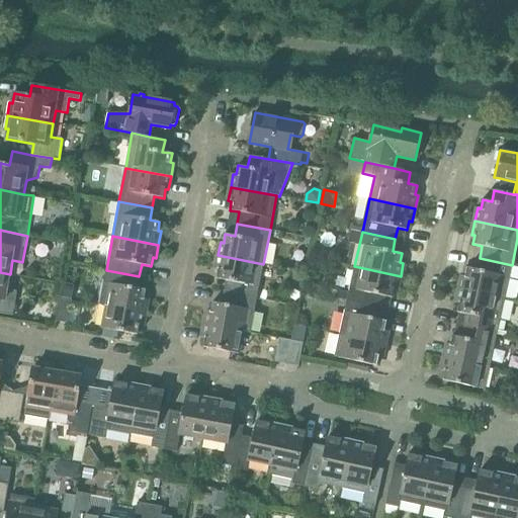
[(315,245),(313,255),(326,257),(327,247),(315,245)]
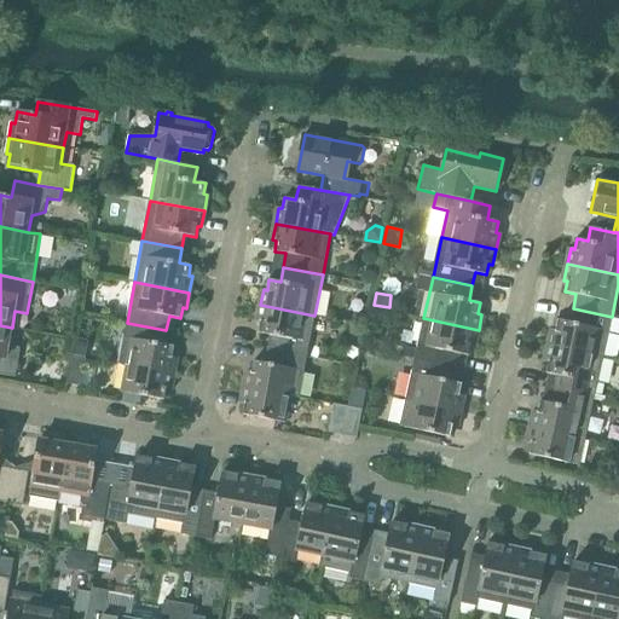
[(271,335),(267,350),(307,357),(314,316),(260,305),(258,322),(261,322),(259,333),(271,335)]
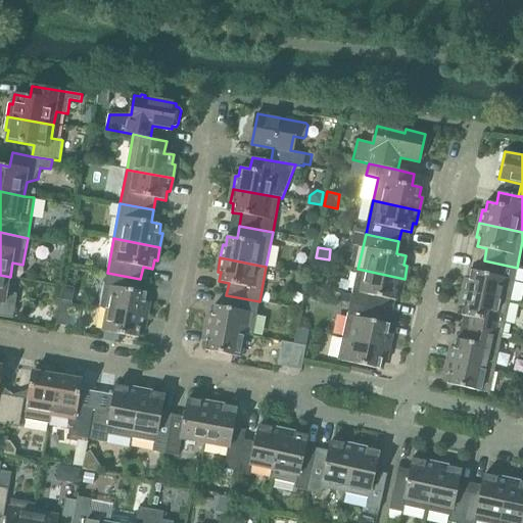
[(467,278),(464,292),(510,301),(517,268),(484,260),(481,273),(472,270),(470,279),(467,278)]
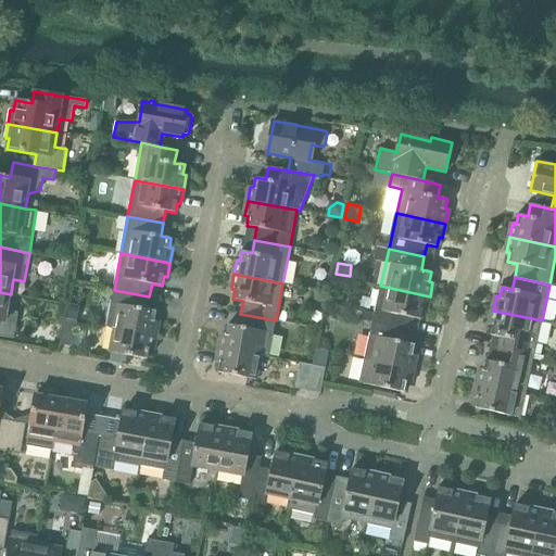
[(318,281),(316,289),(326,291),(327,282),(318,281)]
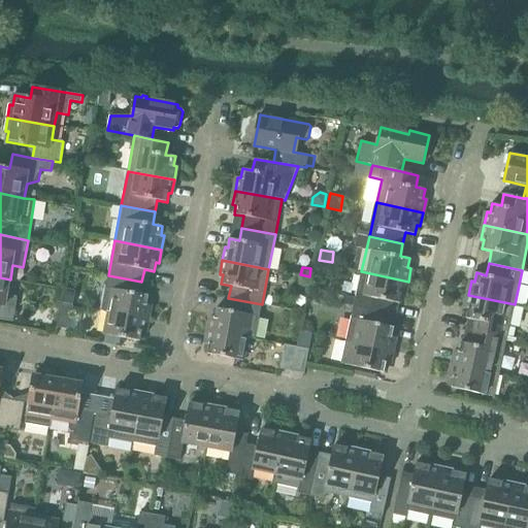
[(343,295),(341,303),(354,306),(388,314),(390,301),(400,303),(401,294),(405,295),(408,282),(361,271),(356,298),(343,295)]
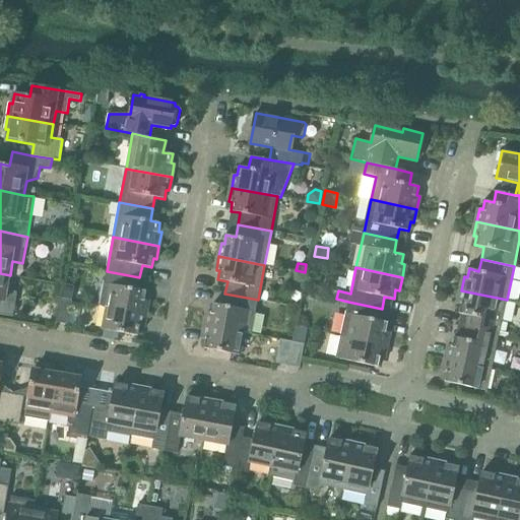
[(100,306),(108,307),(146,314),(148,301),(145,300),(147,291),(137,289),(139,277),(107,271),(100,306)]
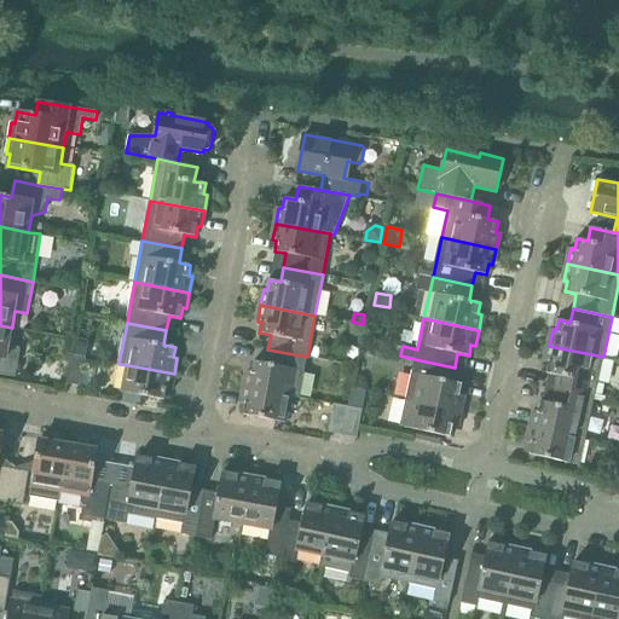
[(12,328),(0,325),(0,374),(16,377),(21,348),(9,346),(12,328)]
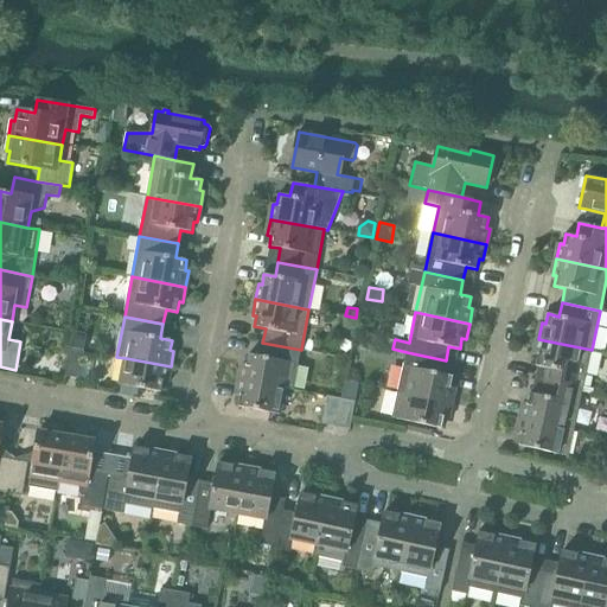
[(548,369),(544,382),(583,390),(592,350),(538,339),(535,355),(538,356),(536,365),(548,369)]
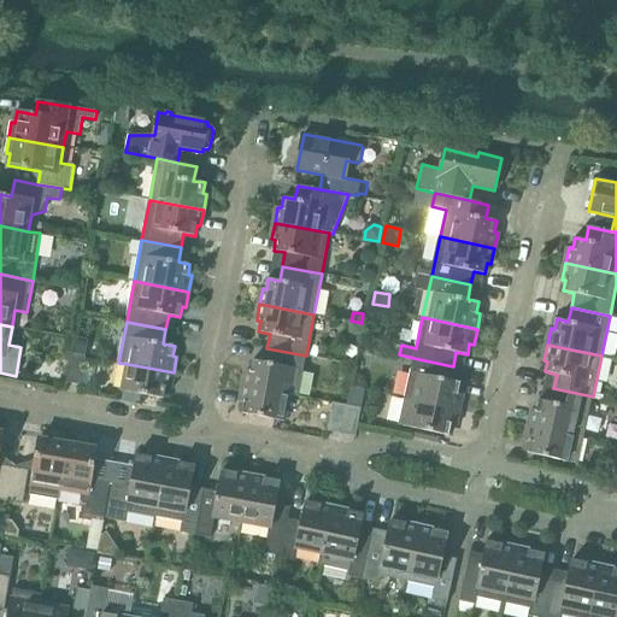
[(72,346),(71,354),(86,357),(87,348),(72,346)]
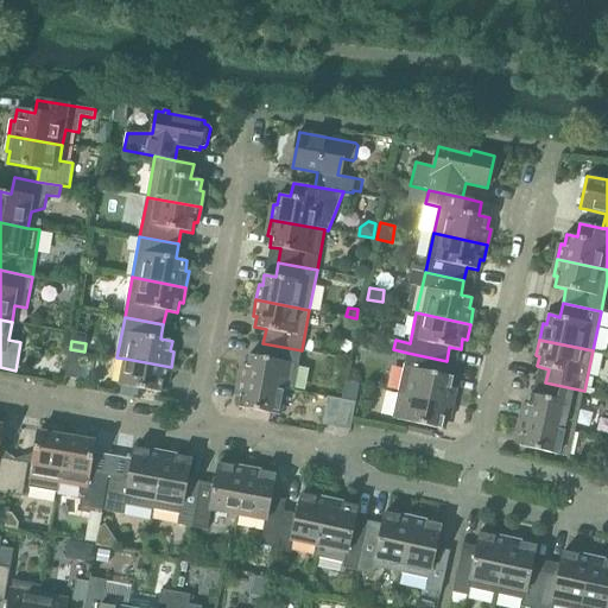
[(244,365),(241,380),(285,388),(295,391),(302,350),(263,343),(260,358),(249,355),(247,365),(244,365)]
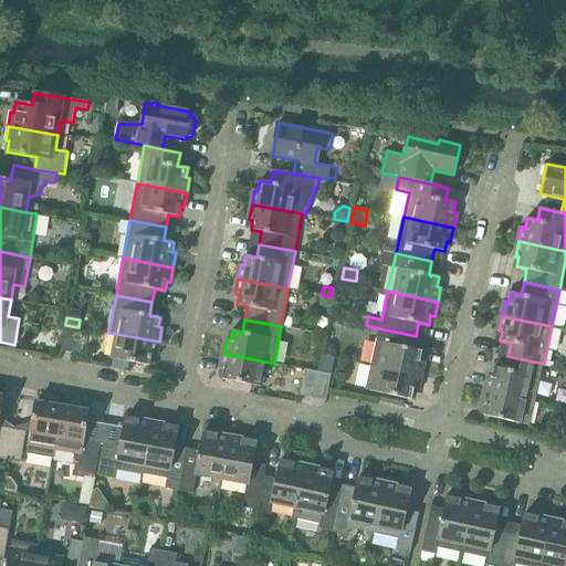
[(79,327),(65,325),(61,350),(73,353),(79,327)]
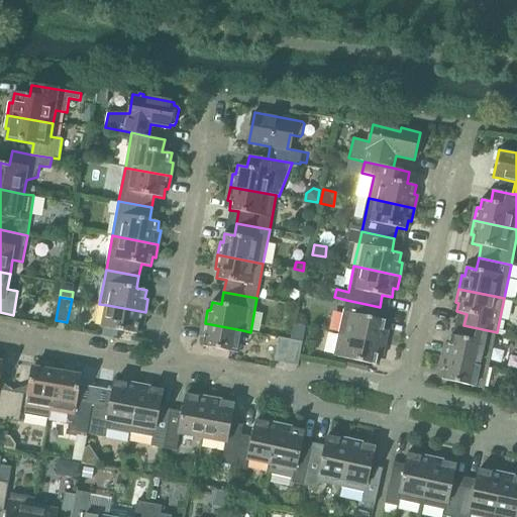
[(346,300),(339,333),(385,343),(388,330),(385,329),(386,321),(377,318),(380,307),(346,300)]
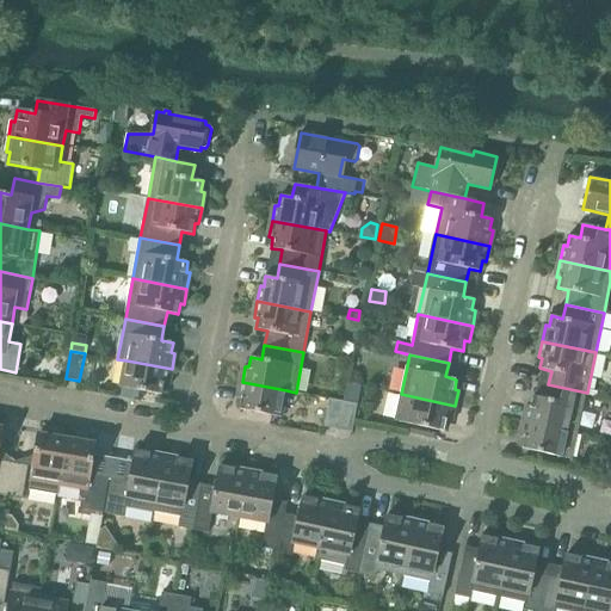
[(172,369),(127,360),(122,387),(162,395),(165,384),(168,384),(172,369)]
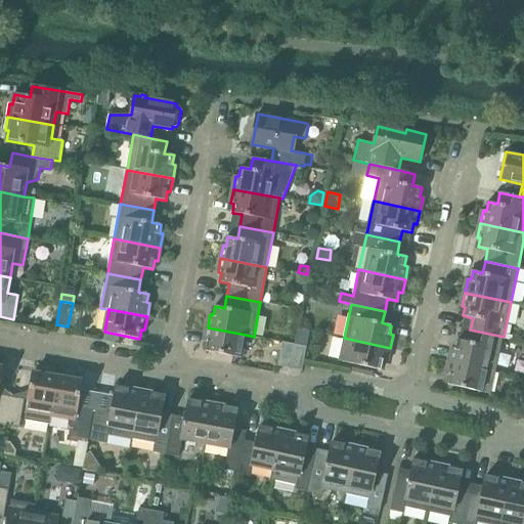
[(246,335),(208,328),(205,341),(208,342),(207,351),(242,357),(246,335)]
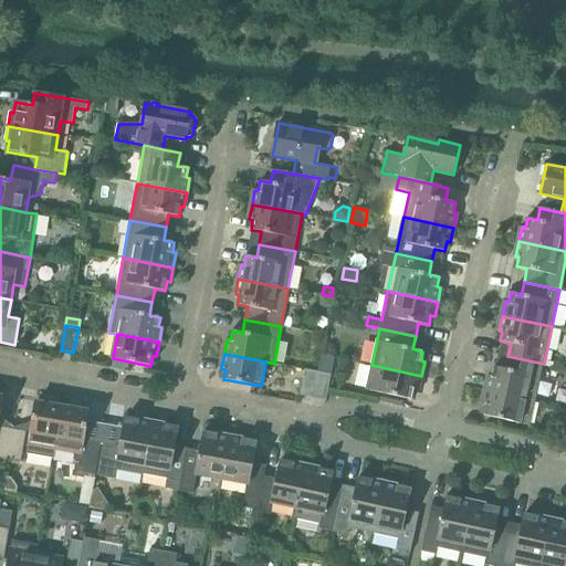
[(489,376),(485,390),(535,401),(544,364),(507,356),(505,369),(494,367),(492,376),(489,376)]
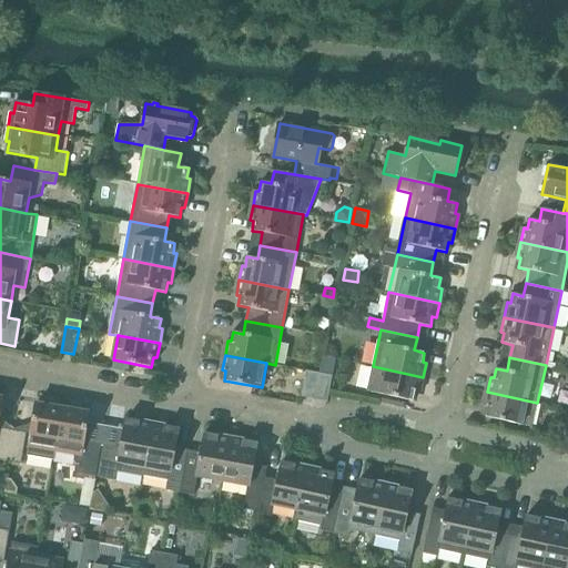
[(128,373),(130,364),(113,362),(112,369),(128,373)]
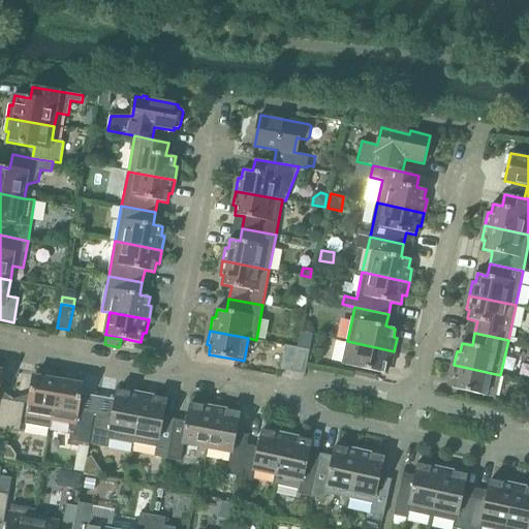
[(394,351),(347,341),(342,364),(385,373),(387,365),(391,365),(394,351)]
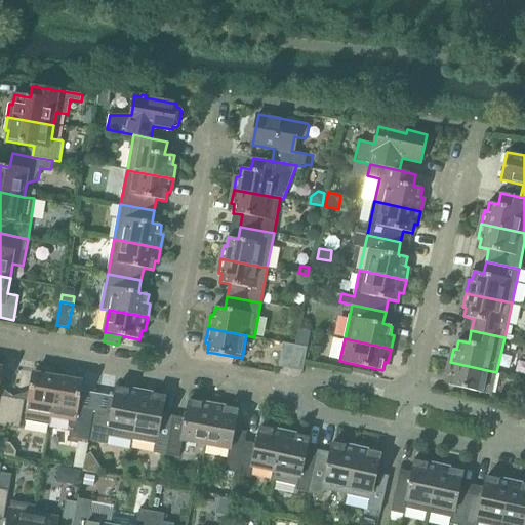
[(279,367),(291,369),(295,345),(284,342),(279,367)]
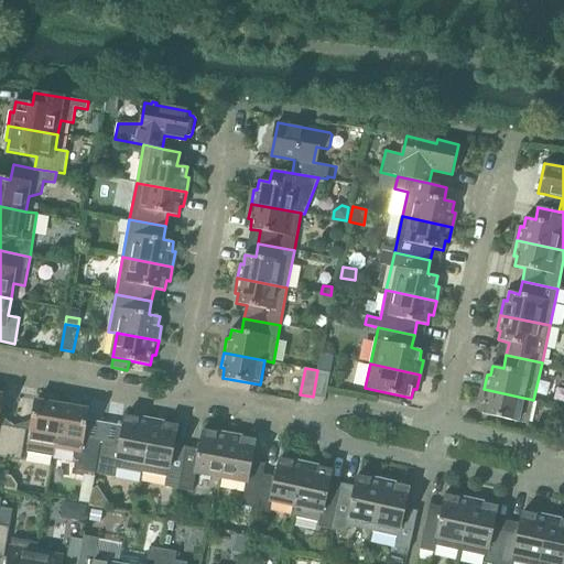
[(317,370),(313,397),(325,399),(331,372),(317,370)]
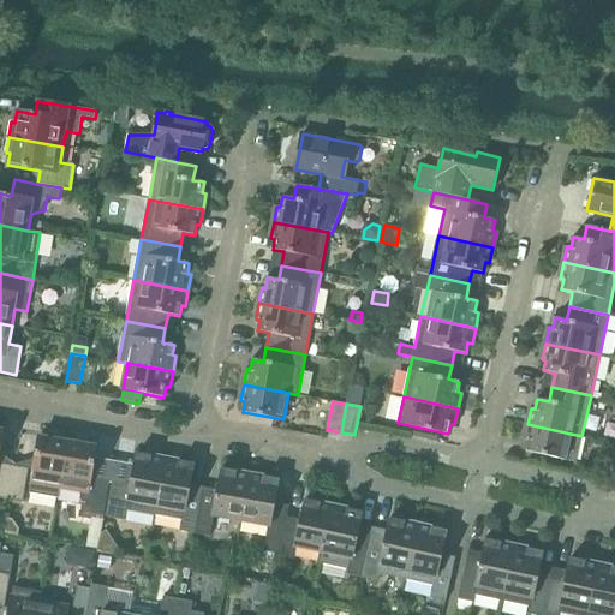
[(581,436),(527,424),(524,440),(529,441),(526,452),(575,463),(581,436)]
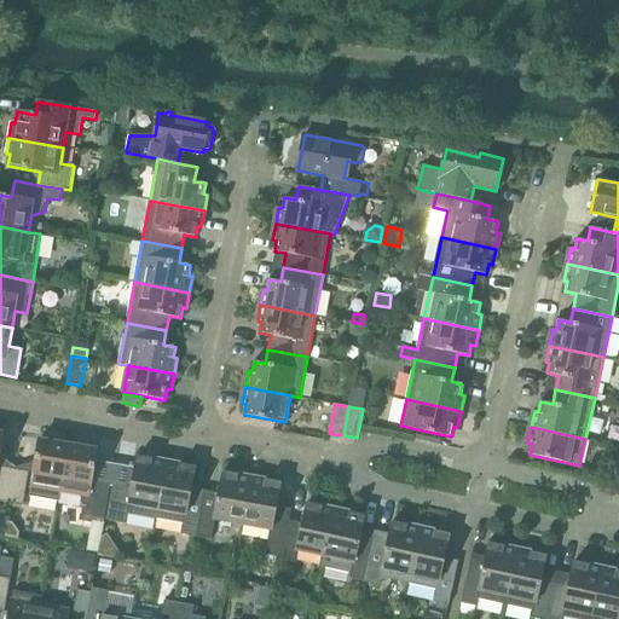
[(58,502),(61,492),(69,444),(40,439),(32,487),(29,497),(58,502)]
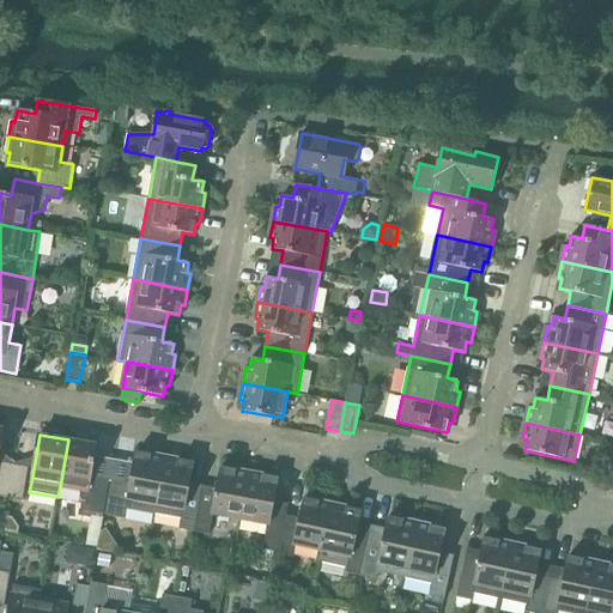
[(68,439),(60,487),(80,491),(79,497),(82,501),(86,502),(85,510),(104,514),(109,480),(91,478),(97,445),(68,439)]
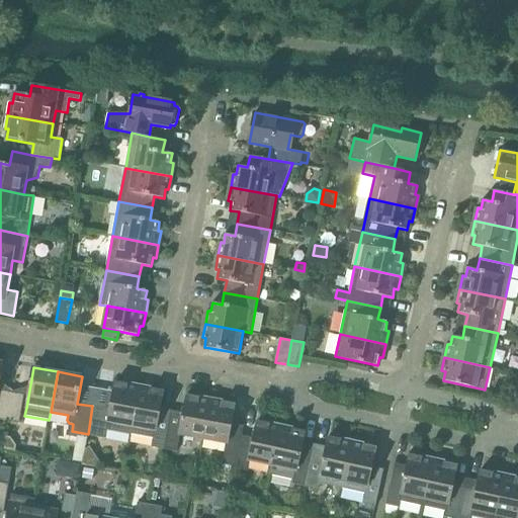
[(107,428),(131,432),(140,386),(114,381),(109,410),(94,407),(89,435),(105,438),(107,428)]
